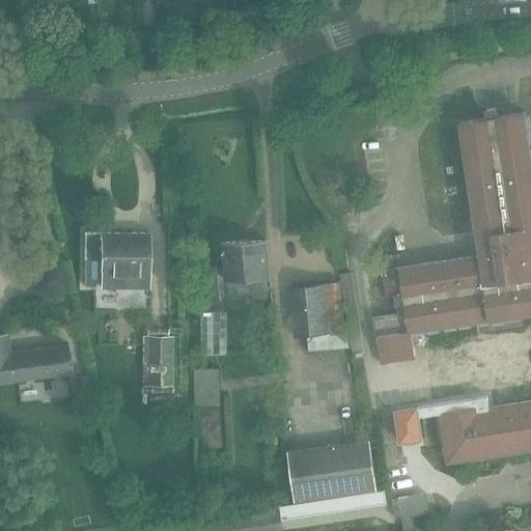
[(530,313),(530,161),(524,113),(497,116),(496,109),(484,111),(485,118),(458,122),(479,256),(392,269),(390,255),(380,257),(386,298),(394,297),(397,314),(373,317),(380,364),(414,359),(411,332),(521,315),(530,313)]
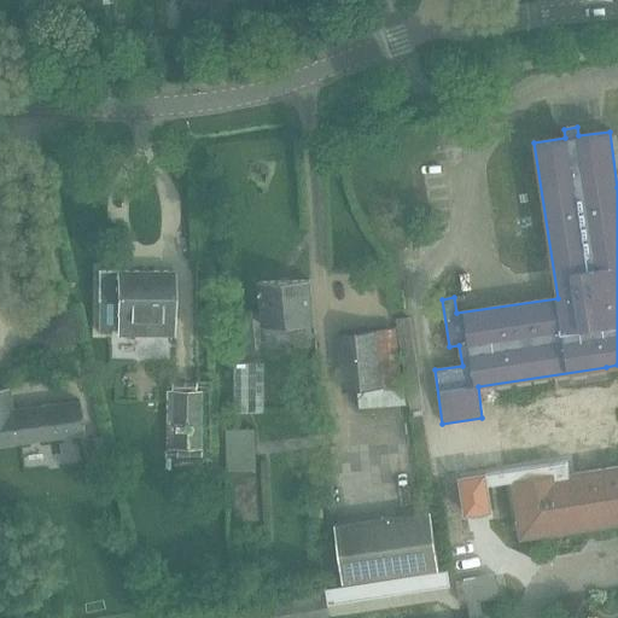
[(117,272),(98,270),(98,333),(111,333),(111,332),(116,332),(116,336),(173,336),(174,272),(117,272)]
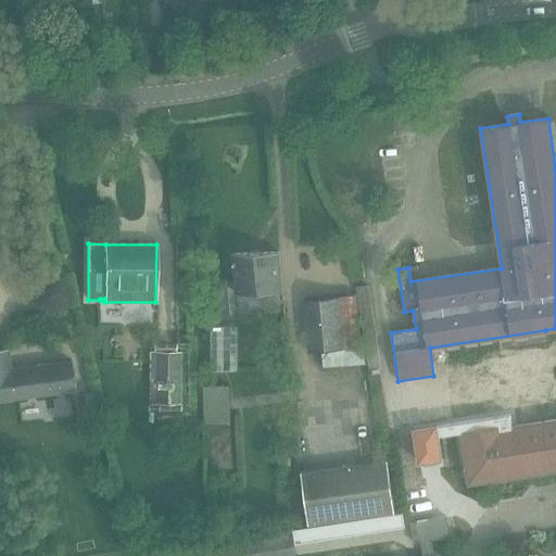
[(279,252),(256,254),(260,294),(283,292),(279,252)]
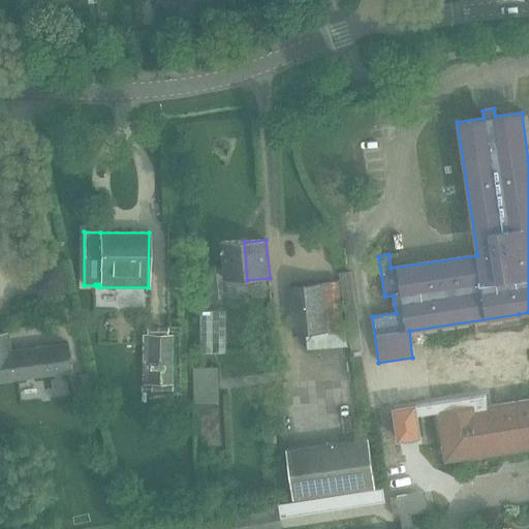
[(247,280),(244,242),(221,244),(225,283),(247,280)]
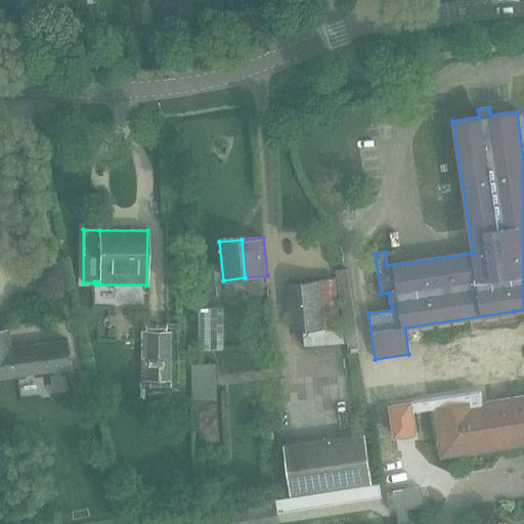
[(347,268),(335,270),(344,330),(356,329),(347,268)]
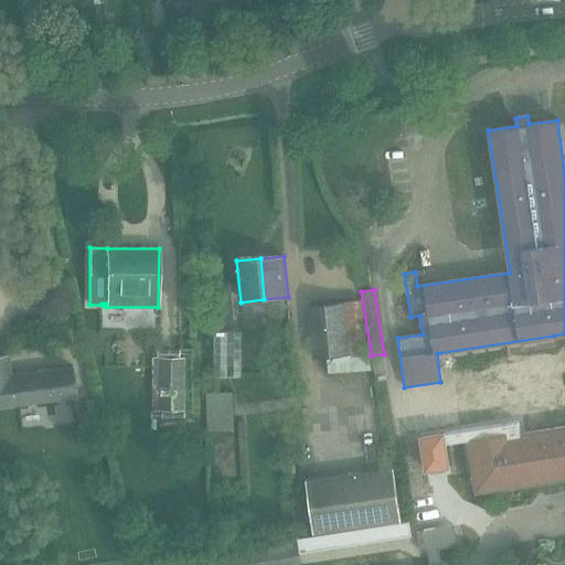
[(316,356),(326,355),(327,373),(371,370),(369,352),(351,353),(345,300),(310,304),(316,356)]
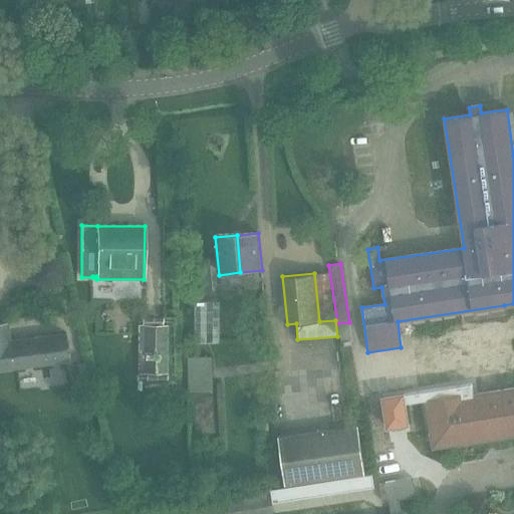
[(6,322),(0,322),(0,369),(12,368),(69,360),(66,333),(9,341),(6,322)]
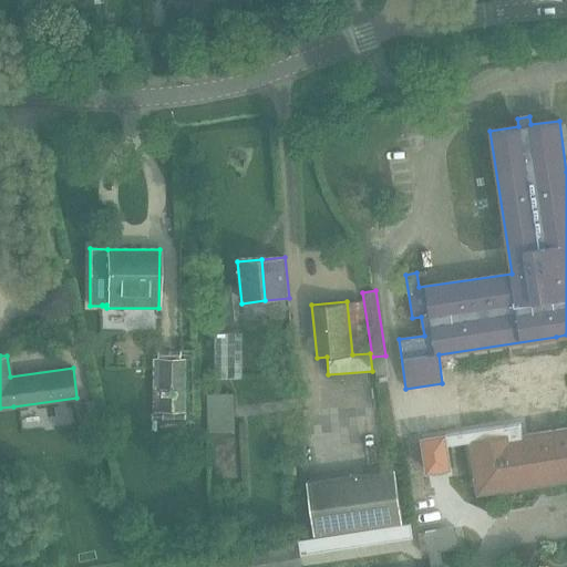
[(206,394),(207,434),(234,433),(233,409),(233,393),(206,394)]
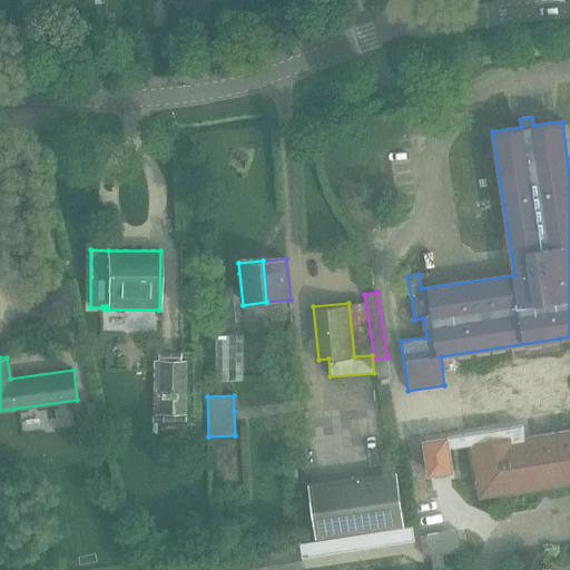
[(92,401),(74,405),(80,429),(98,423),(92,401)]
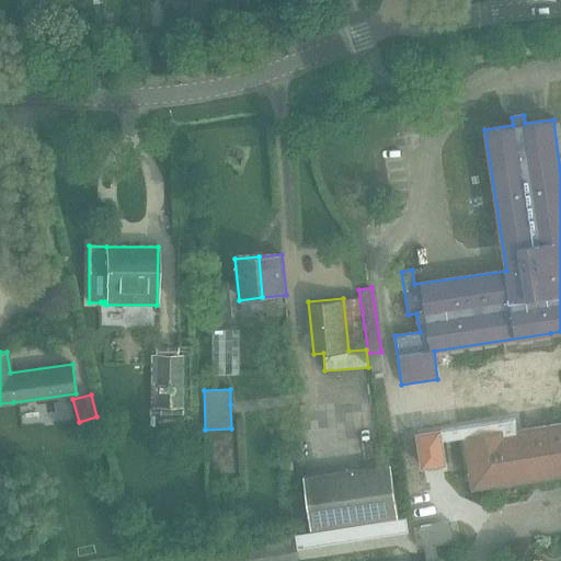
[(422,467),(447,464),(444,439),(465,436),(470,476),(467,480),(473,485),(473,487),(474,488),(476,487),(482,492),(485,487),(525,481),(526,483),(538,481),(538,479),(560,474),(560,422),(516,430),(514,419),(418,433),(422,467)]
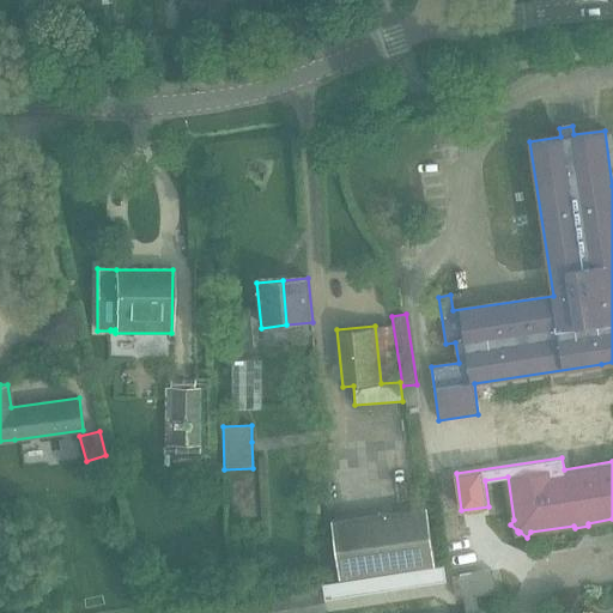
[(331,521),(339,578),(435,565),(426,508),(417,509),(331,521)]
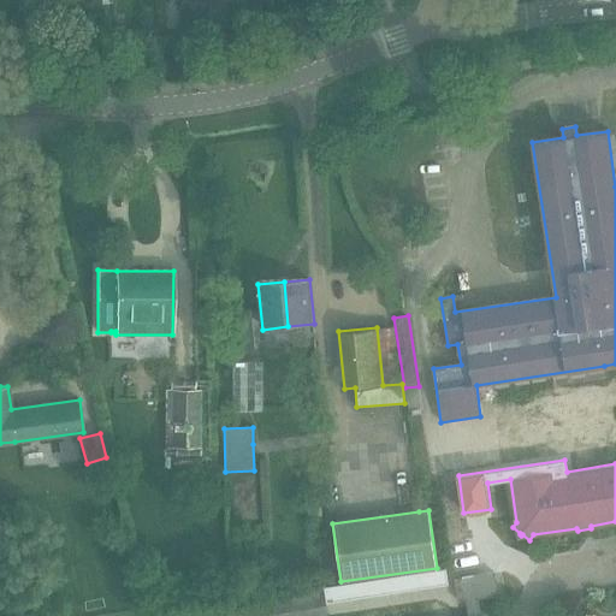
[(445,570),(324,587),(324,588),(326,603),(448,585),(445,570)]
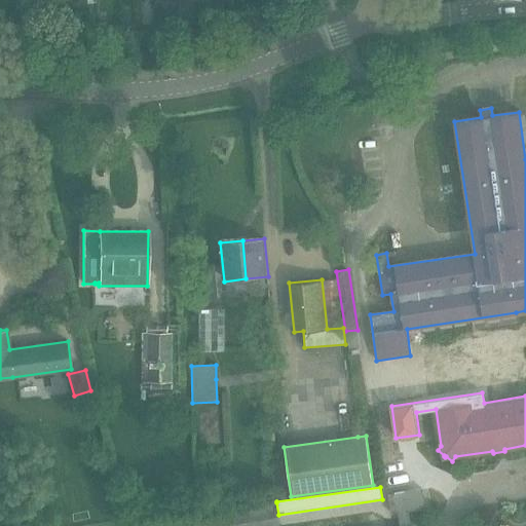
[(395,494),(387,495),(390,511),(390,514),(397,513),(407,512),(424,509),(421,490),(404,492),(395,494)]
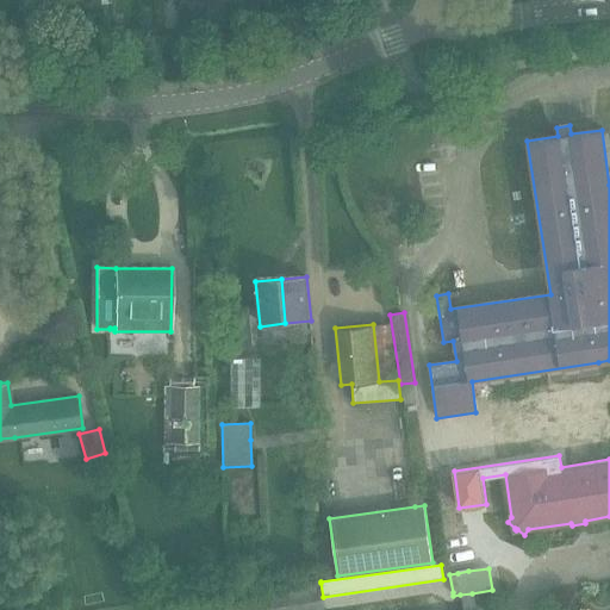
[(190,603),(191,609),(262,609),(323,601),(323,597),(321,583),(190,603)]
